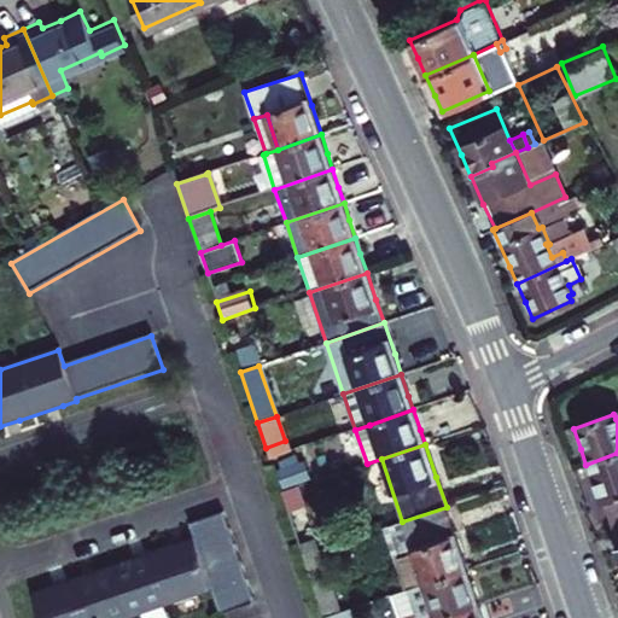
[(617,453),(586,465),(600,506),(611,537),(617,535),(617,453)]
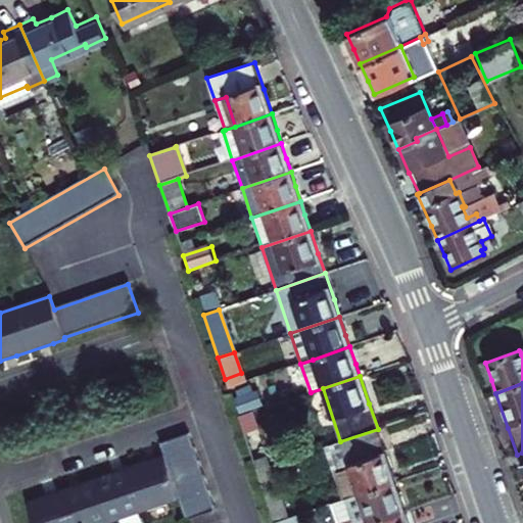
[(251,412),(238,417),(241,426),(243,435),(257,430),(251,412)]
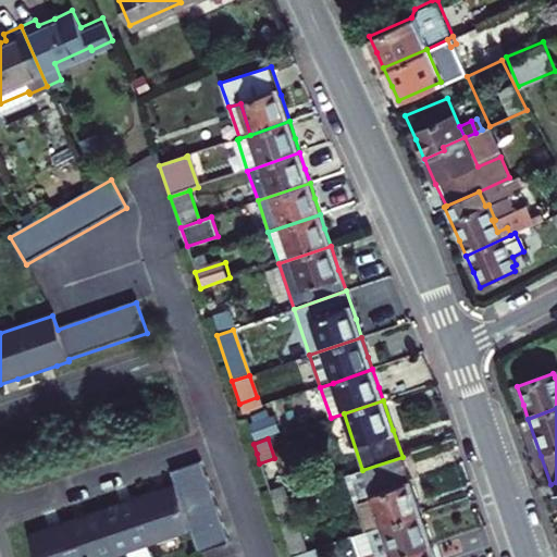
[(366,532),(421,514),(412,489),(403,457),(362,470),(347,475),(366,532)]
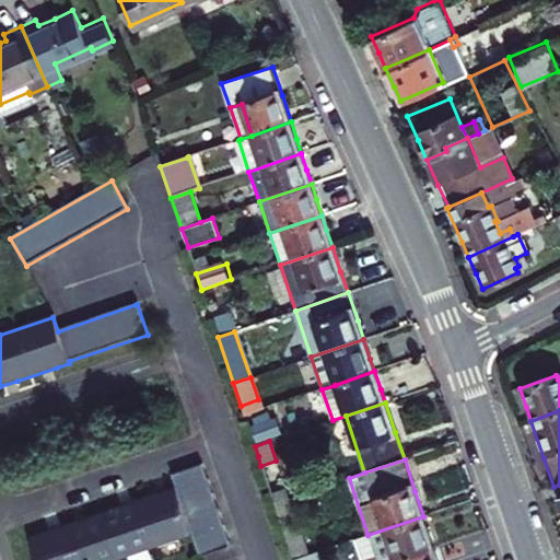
[(42,535),(28,539),(35,559),(119,559),(193,535),(200,559),(230,548),(202,466),(172,476),(176,489),(151,498),(115,510),(82,521),(42,535)]
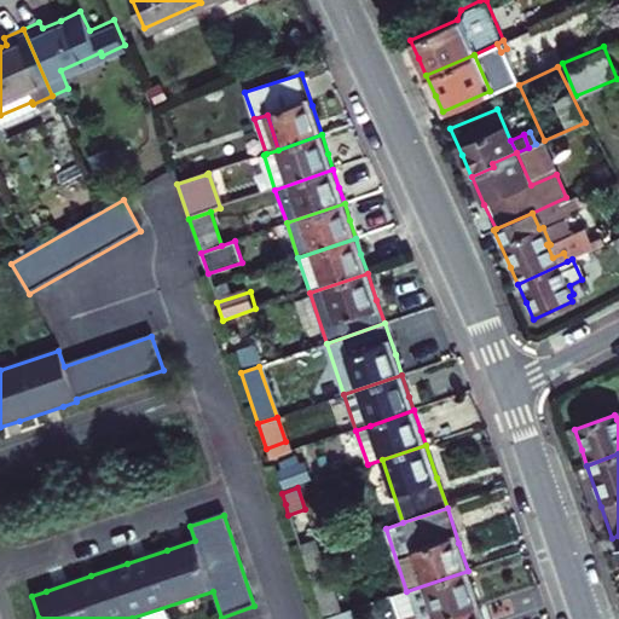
[(323,618),(325,618),(340,614),(318,551),(302,557),(323,618)]
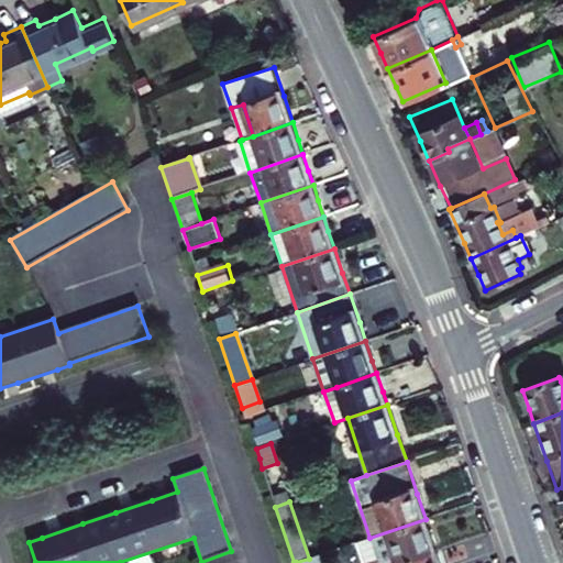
[(399,562),(437,551),(431,534),(426,519),(370,538),(357,542),(363,562),(399,562)]
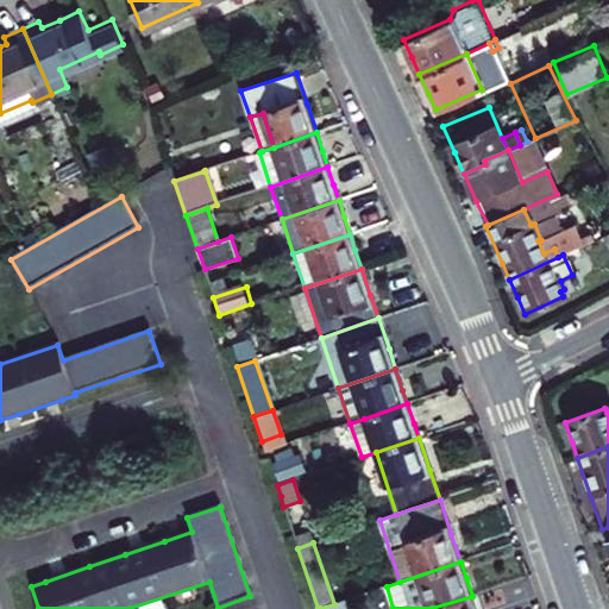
[(476,608),(472,596),(432,608),(476,608)]
